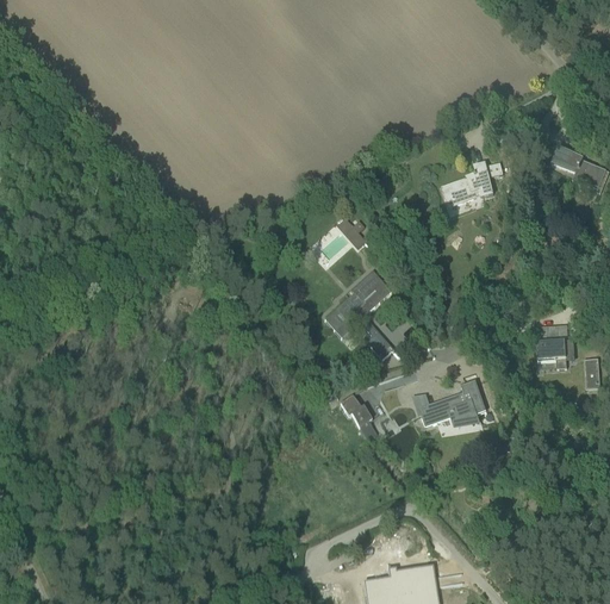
[(558,144),(551,161),(576,172),(572,180),(580,184),(582,179),(598,186),(599,186),(607,168),(582,159),(583,155),(558,144)]
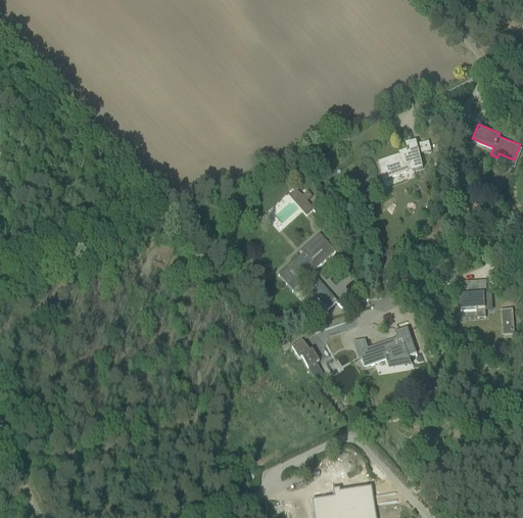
[(423,138),(416,140),(416,138),(406,141),(408,146),(406,146),(407,147),(399,149),(399,152),(379,158),(385,176),(413,166),(413,167),(423,163),(420,151),(426,150),(423,138)]
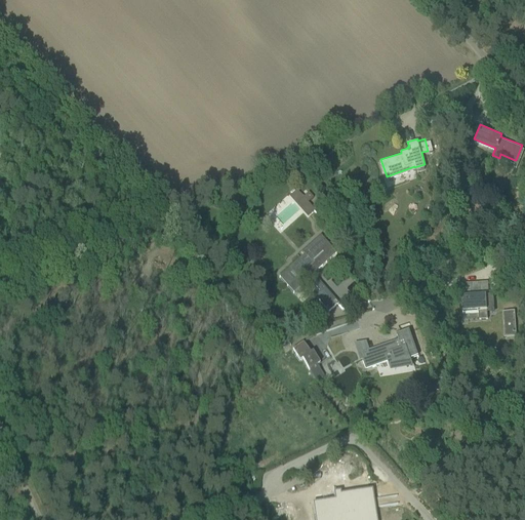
[(308,189),(296,199),(301,204),(313,194),(308,189)]
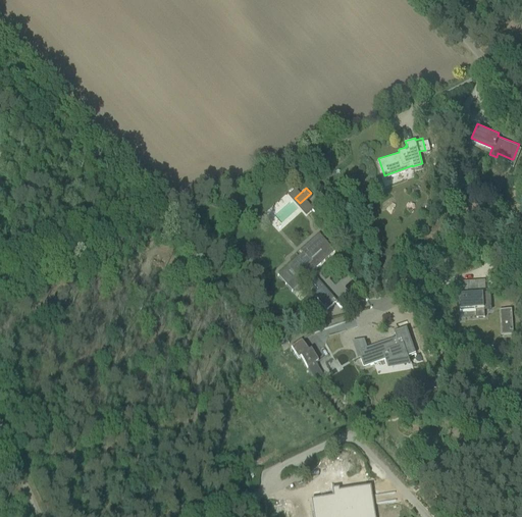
[(296,272),(286,279),(293,286),(301,278),(302,279),(307,274),(317,286),(316,287),(312,291),(326,306),(335,298),(311,270),(310,269),(333,248),(331,246),(322,235),(318,230),(300,247),(302,250),(288,263),(296,272)]
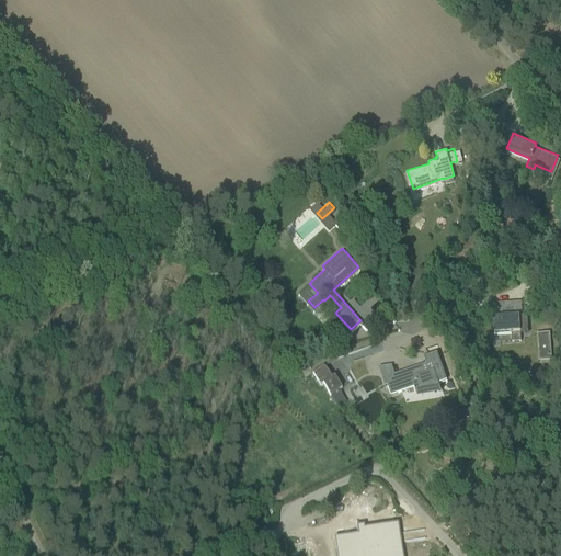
[(499,313),(493,314),(494,330),(512,329),(512,338),(521,337),(521,330),(528,330),(527,311),(523,311),(514,313),(513,298),(503,298),(504,313),(499,313)]
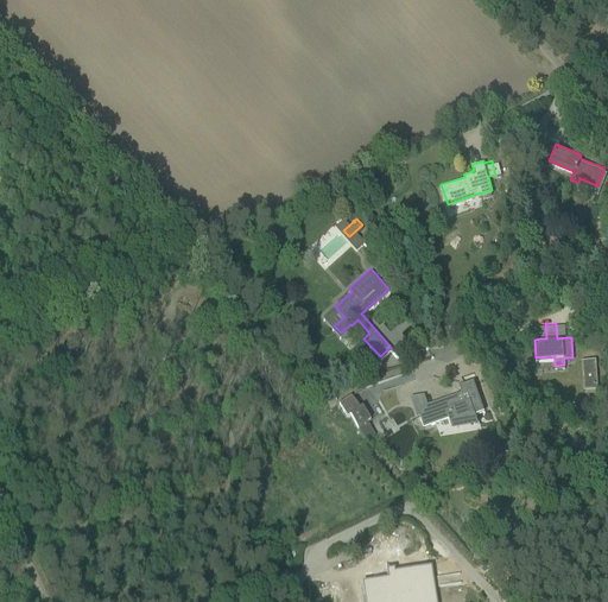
[(596,355),(582,356),(583,386),(597,385),(596,355)]
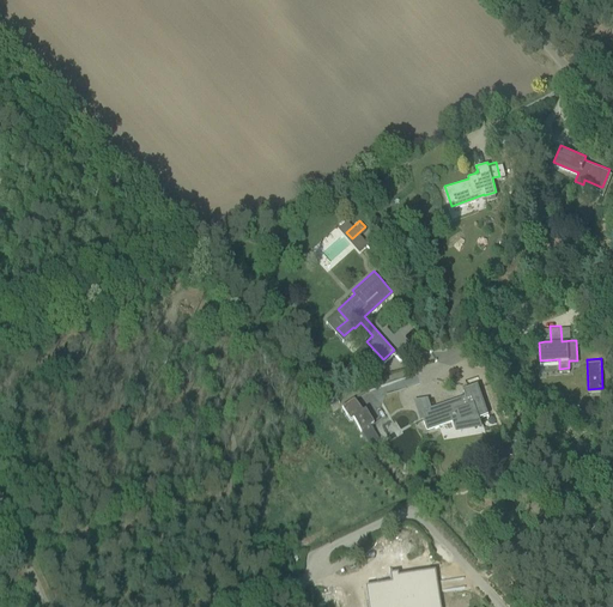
[(431,405),(423,407),(425,414),(423,416),(426,426),(438,423),(448,419),(451,418),(456,417),(459,423),(480,419),(479,414),(487,412),(478,382),(463,387),(466,393),(442,401),(431,405)]
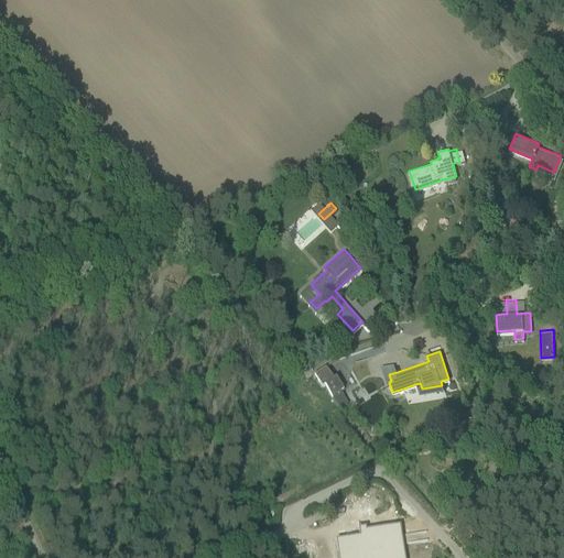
[(333,375),(325,363),(314,370),(322,383),(324,381),(339,405),(348,401),(342,390),(340,391),(339,389),(343,386),(335,374),(333,375)]
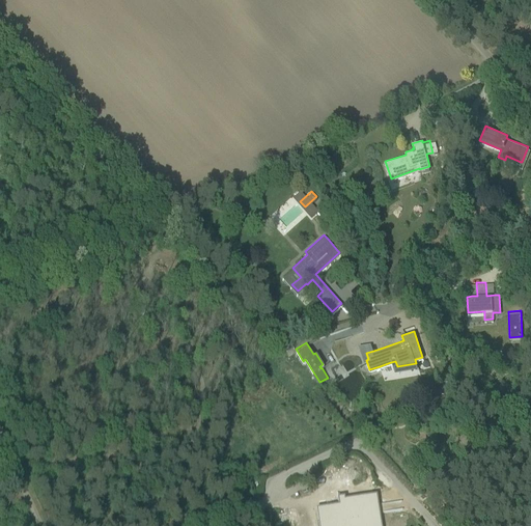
[(450,392),(456,390),(452,378),(446,381),(450,392)]
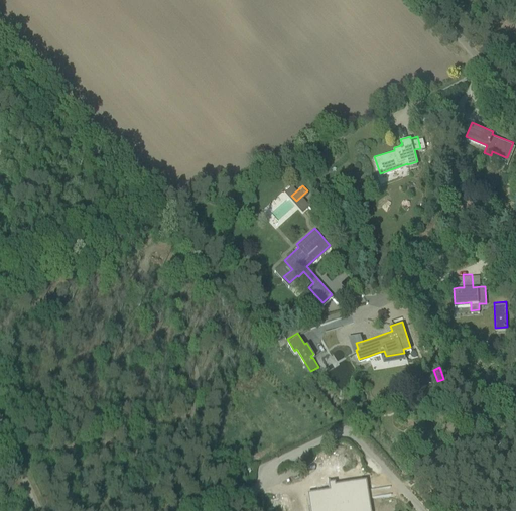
[(375,510),(370,478),(339,483),(340,488),(320,491),(323,503),(315,504),(315,510),(375,510)]
